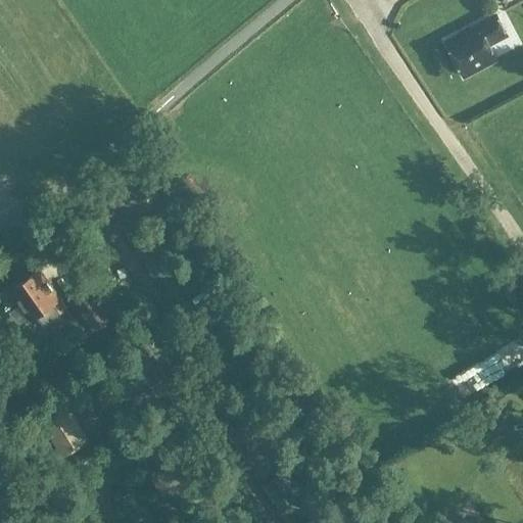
[(506,35),(498,20),(495,15),(445,42),(464,77),(496,59),(488,44),(506,35)]
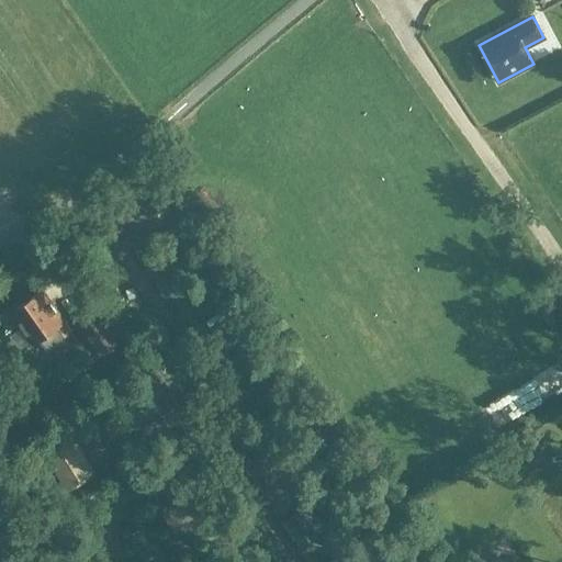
[(85,269),(72,278),(83,292),(94,284),(85,269)]
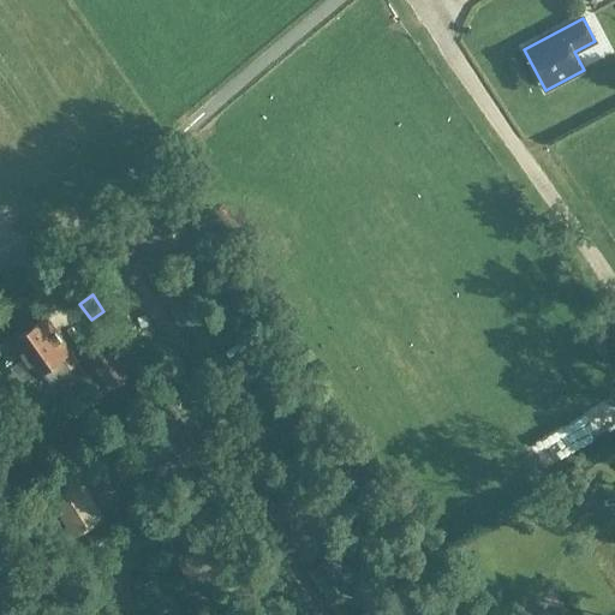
[(77,364),(46,318),(12,342),(15,346),(12,351),(18,358),(23,358),(36,376),(43,370),(52,382),(77,364)]
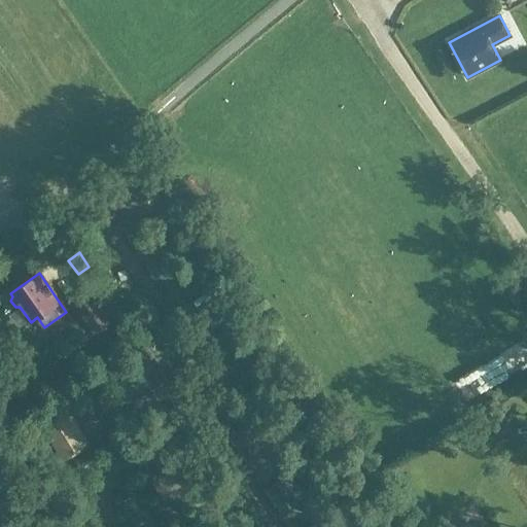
[(109,321),(84,286),(71,296),(96,330),(109,321)]
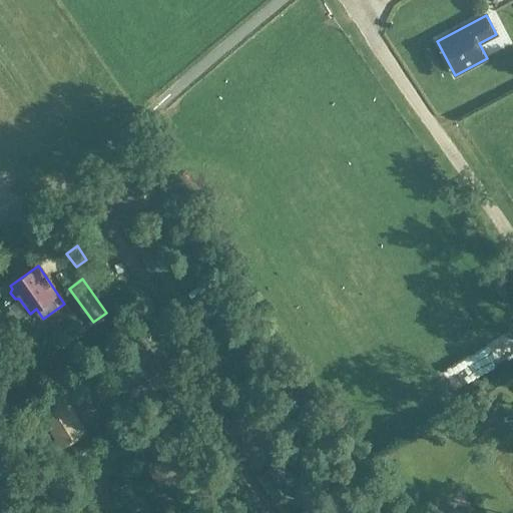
[(148,344),(119,361),(126,374),(132,383),(146,374),(154,387),(169,379),(148,344)]
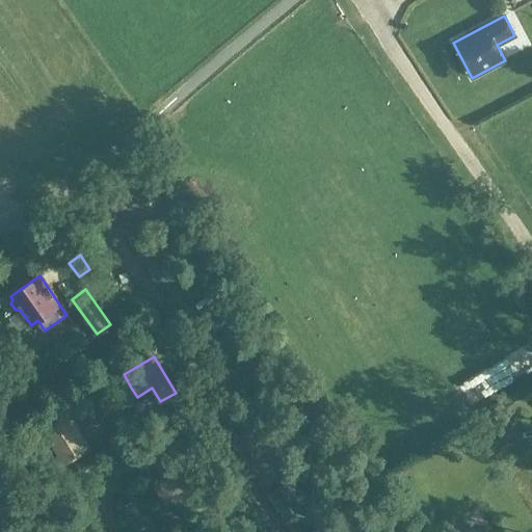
[(65,462),(89,447),(69,414),(44,429),(65,462)]
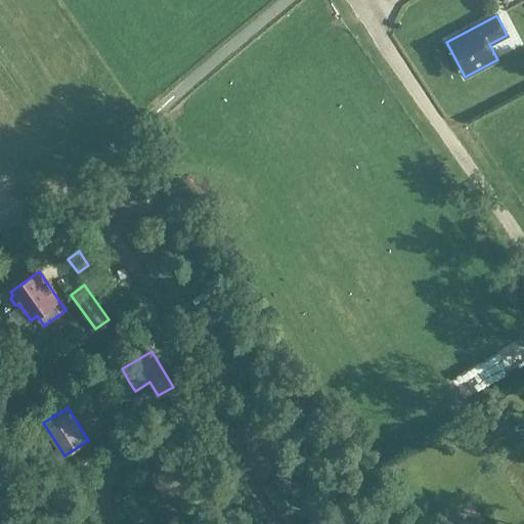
[(295,442),(288,447),(295,457),(302,452),(295,442)]
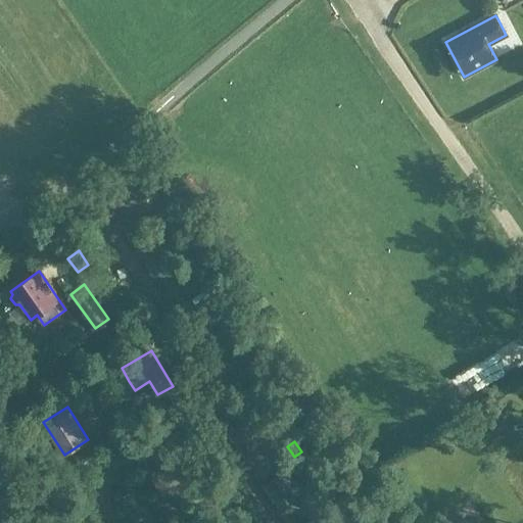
[(170,501),(200,480),(184,455),(153,475),(170,501)]
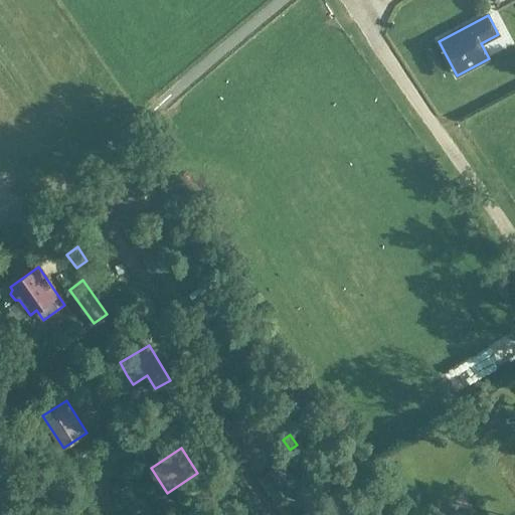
[(235,500),(228,504),(233,514),(241,511),(235,500)]
